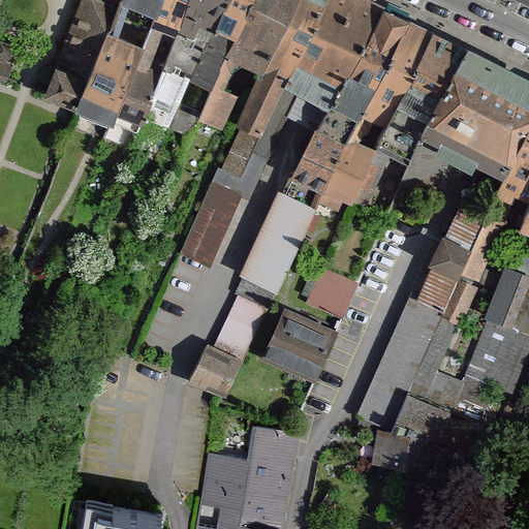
[(128,0),(82,0),(82,2),(122,20),(128,0)]
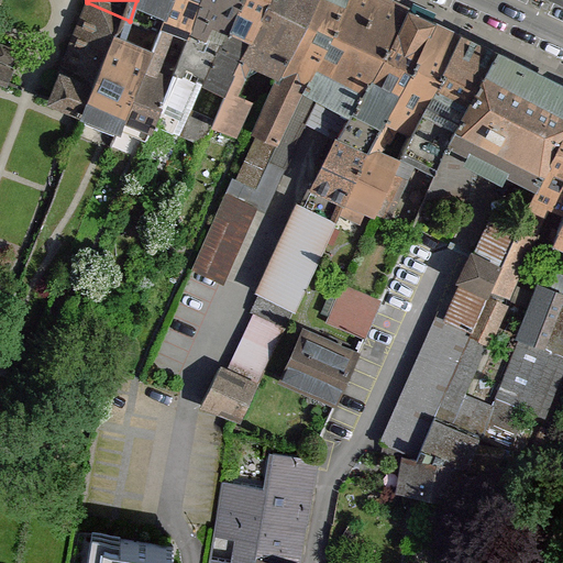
[(188,39),(203,0),(170,0),(157,32),(152,48),(119,128),(140,136),(145,139),(155,123),(172,78),(157,70),(175,32),(188,39)]
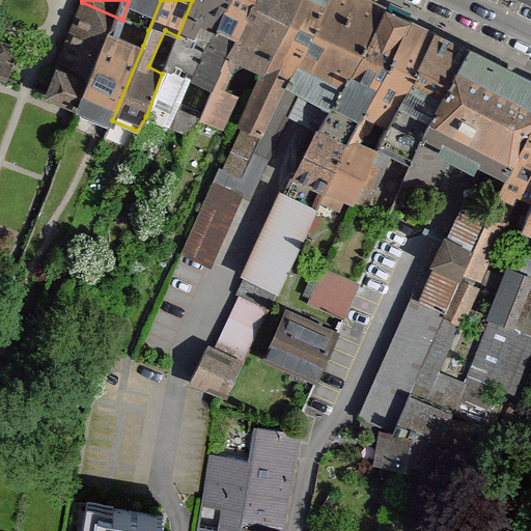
[(161,0),(129,0),(122,20),(148,30),(161,0)]
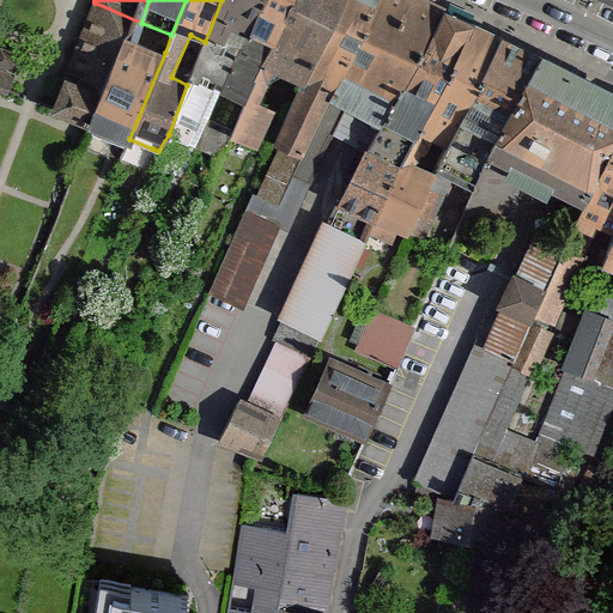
[(259,0),(222,0),(205,42),(187,85),(169,134),(188,144),(218,157),(229,131),(207,120),(222,89),(240,43),(225,36),(229,25),(246,31),(259,0)]
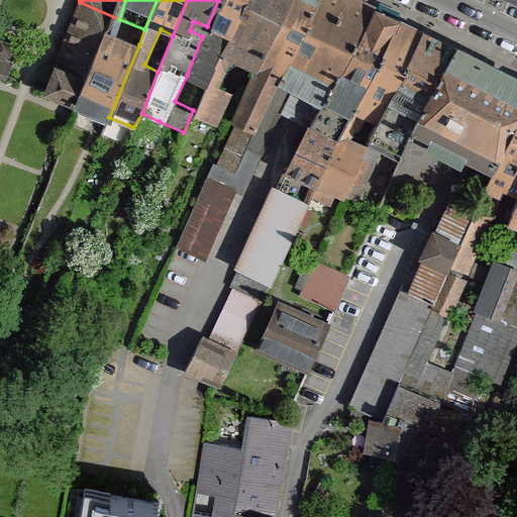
[(243,0),(218,0),(207,26),(202,36),(187,75),(206,87),(218,55),(243,0)]
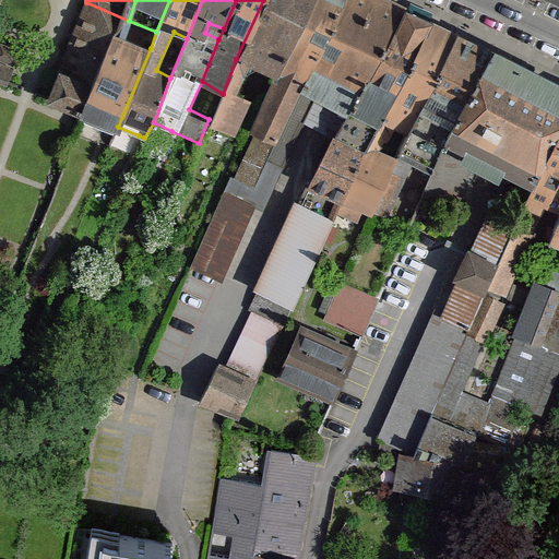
[(358,0),(309,0),(274,76),(248,128),(256,132),(235,178),(232,177),(224,193),(252,206),(262,210),(302,120),(358,0)]
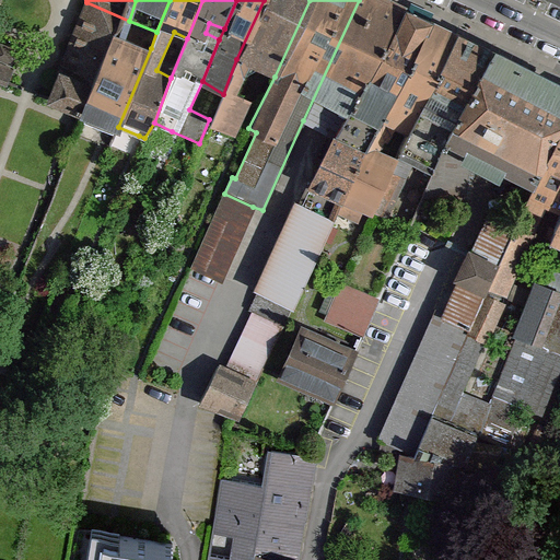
[(310,0),(264,0),(236,59),(248,65),(275,77),(310,0)]
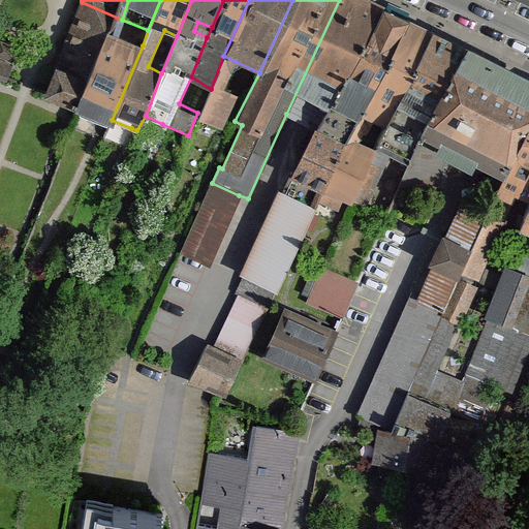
[(410,21),(368,0),(339,0),(286,114),(314,129),(284,194),(316,210),(318,205),(362,118),(410,21)]
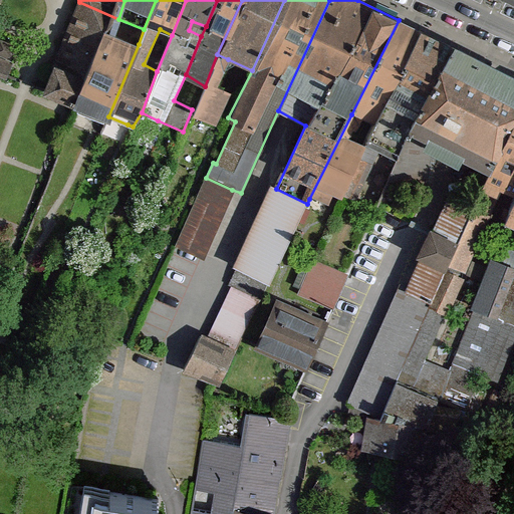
[(118,19),(79,2),(44,89),(43,91),(74,106),(82,110),(113,33),(118,19)]
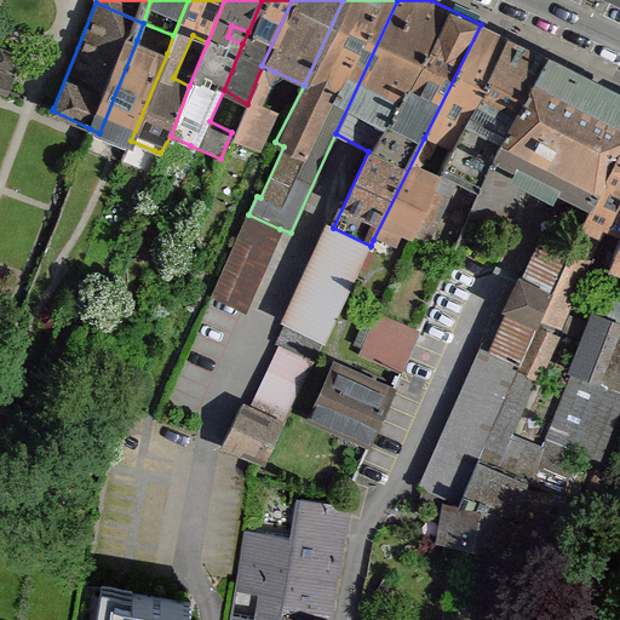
[(506,40),(481,24),(424,138),(435,144),(451,150),(506,40)]
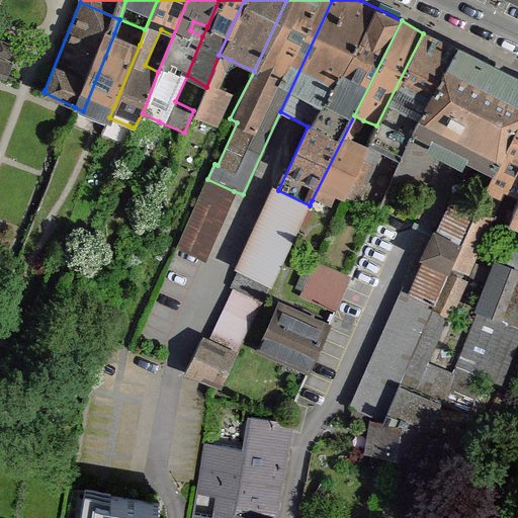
[(140,45),(114,33),(83,111),(106,121),(109,117),(140,45)]
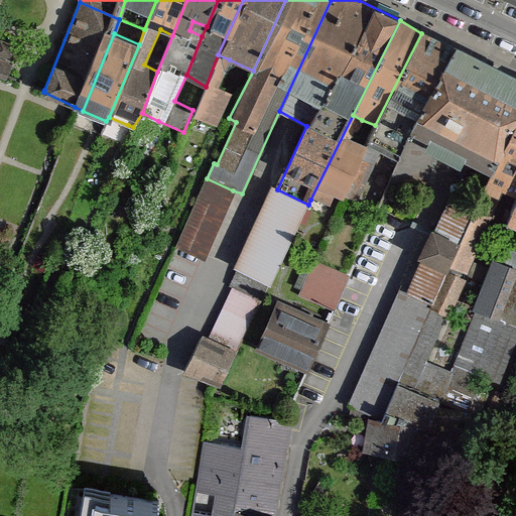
[(453,47),(421,33),(375,125),(365,145),(381,153),(398,162),(421,116),(453,47)]
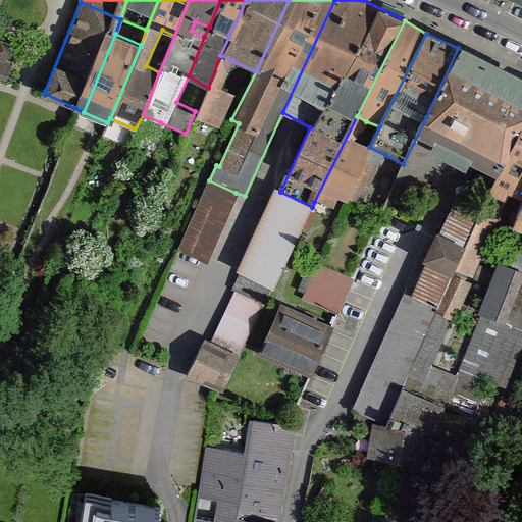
[(16,49),(0,42),(0,56),(12,61),(16,49)]
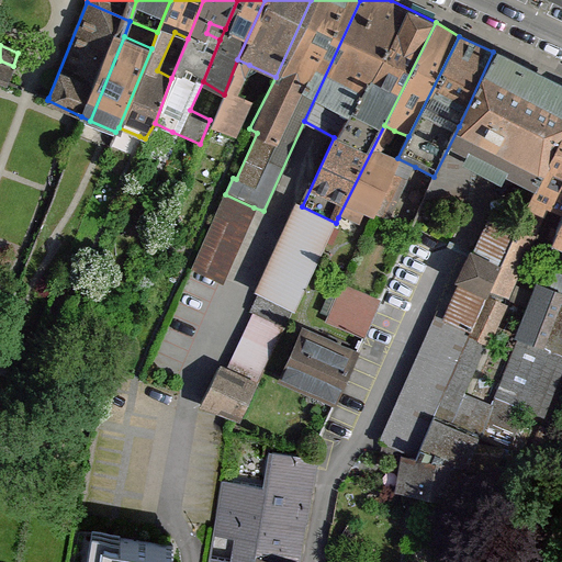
[(534,194),(561,138),(561,86),(493,52),(459,126),(434,177),(427,195),(468,198),(471,171),(501,188),(506,179),(534,194)]
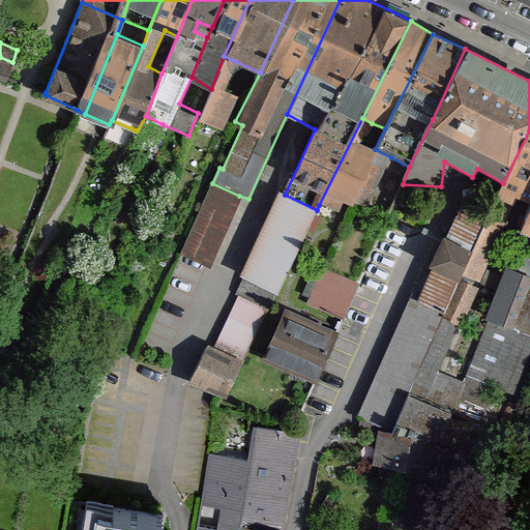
[(223,88),(235,61),(224,56),(211,89),(199,117),(223,128),(236,101),(238,96),(223,88)]
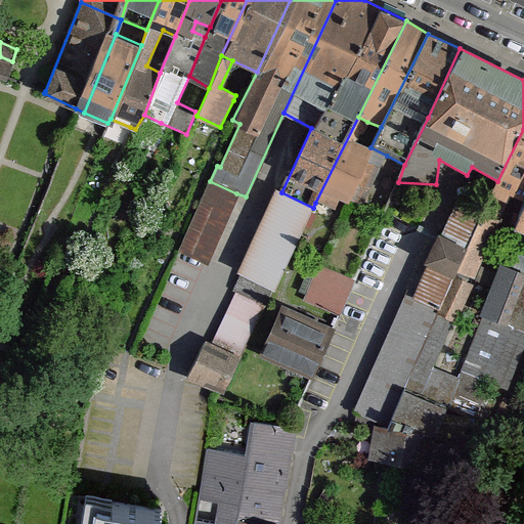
[(13,66),(0,59),(0,77),(7,81),(13,66)]
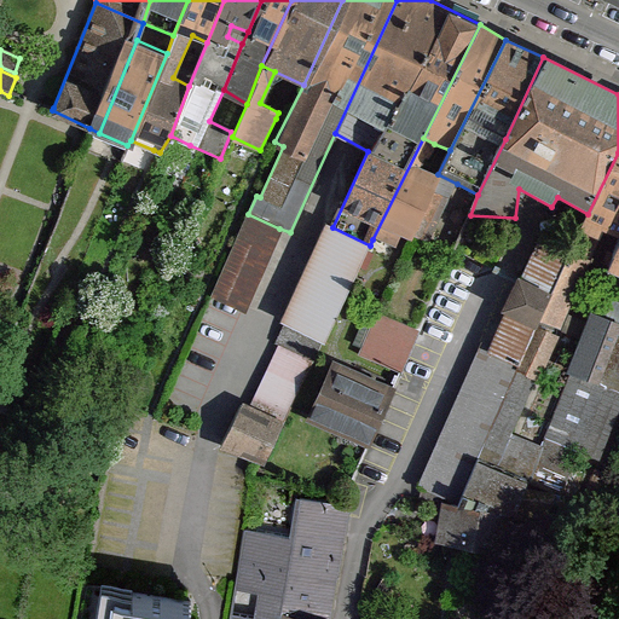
[(434,144),(423,138),(372,239),(394,249),(401,236),(412,242),(438,174),(420,168),(427,155),(429,156),(434,144)]
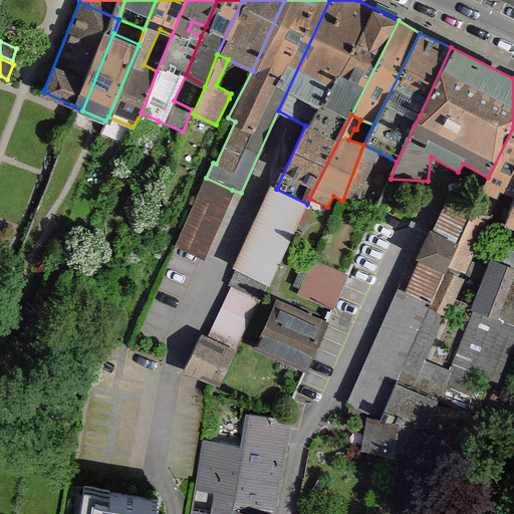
[(513,198),(513,126),(488,178),(481,193),(497,199),(500,193),(513,198)]
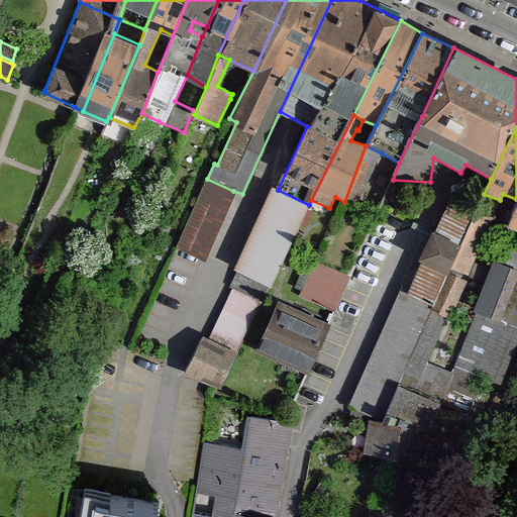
[(382,153),(366,145),(344,202),(347,197),(357,201),(382,153)]
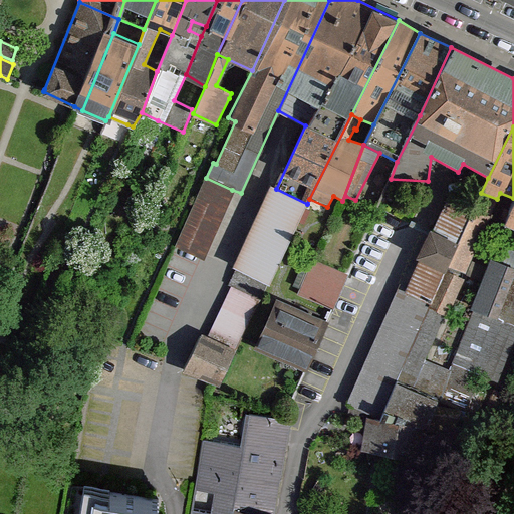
[(232,190),(206,178),(176,245),(202,257),(232,190)]
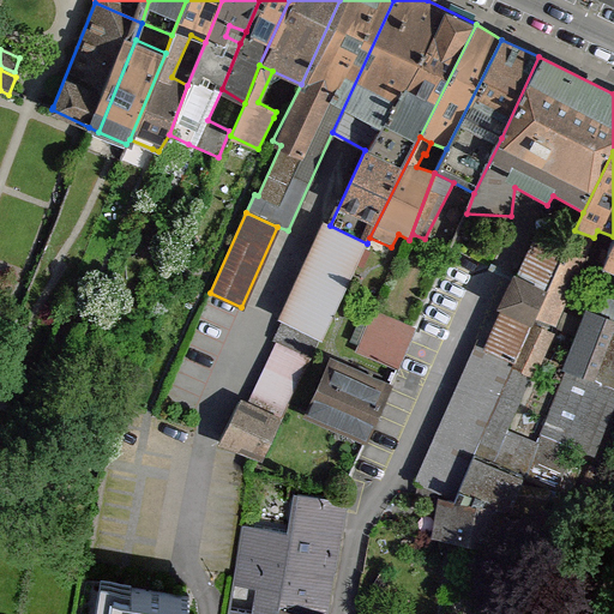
[(321,341),(367,244),(330,226),(323,223),(277,320),(321,341)]
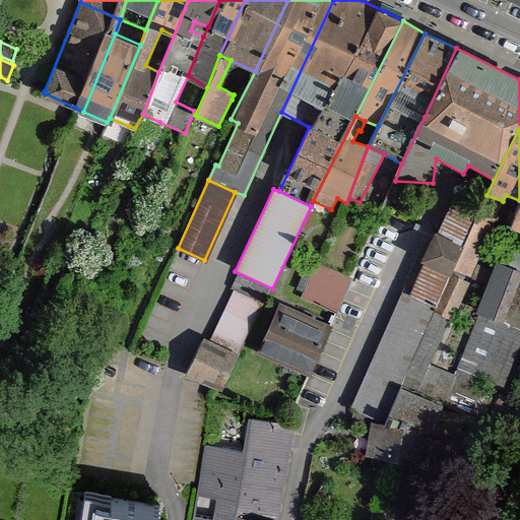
[(402,385),(435,310),(451,273),(454,266),(477,211),(453,198),(438,231),(435,229),(433,234),(421,259),(425,260),(411,289),(404,286),(368,370),(402,385)]
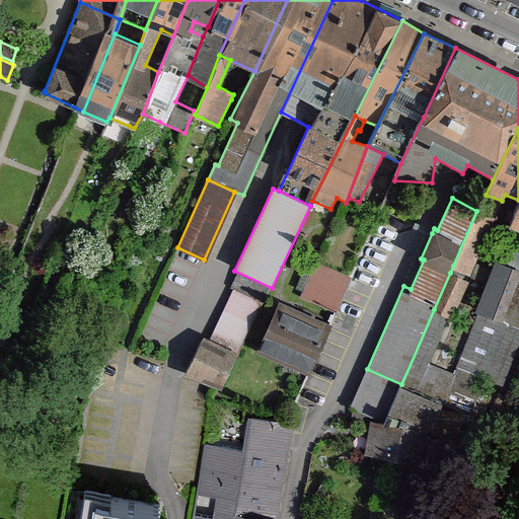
[(518,203),(509,228),(518,232),(518,203)]
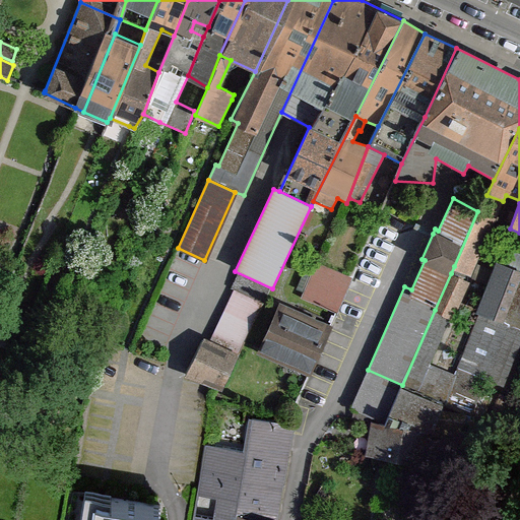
[(469,273),(496,219),(477,211),(454,266),(469,273)]
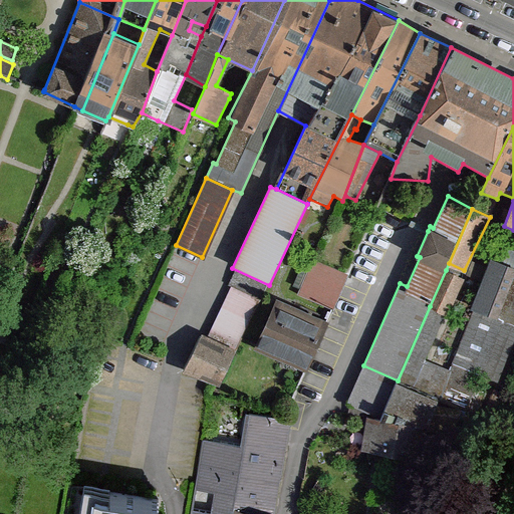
[(348,273),(313,259),(298,292),(334,307),(348,273)]
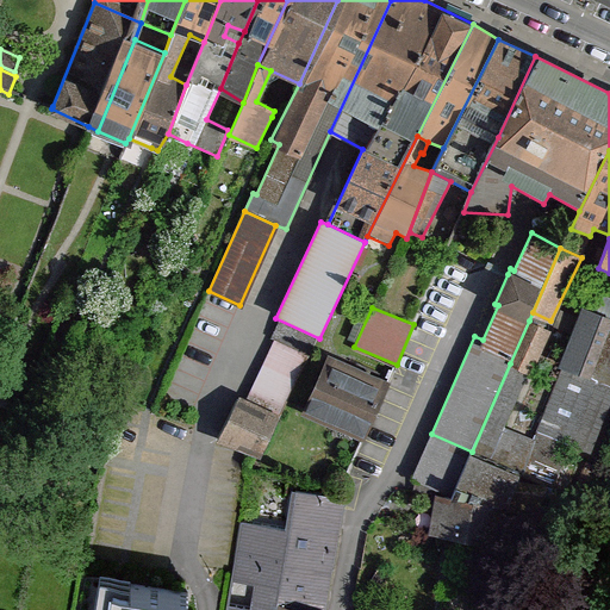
[(609,394),(609,317),(583,307),(536,429),(589,448),(609,394)]
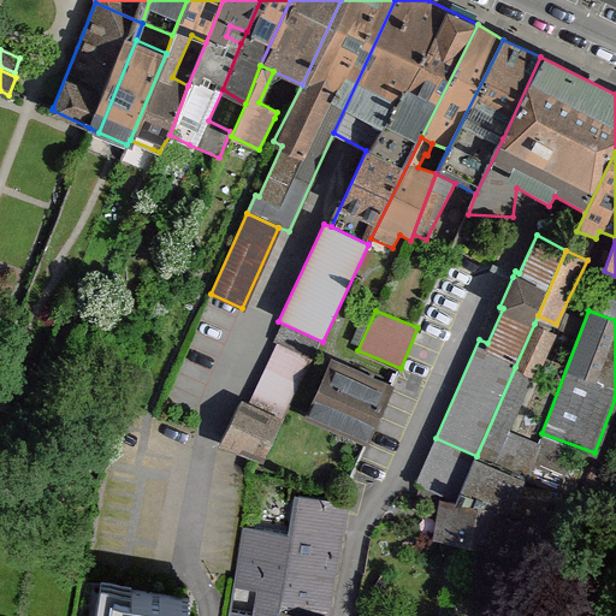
[(534,324),(515,367),(535,375),(555,333),(534,324)]
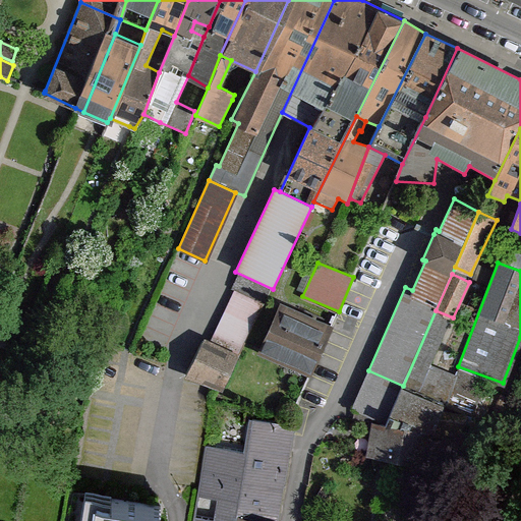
[(279,303),(257,352),(310,375),(333,327),(279,303)]
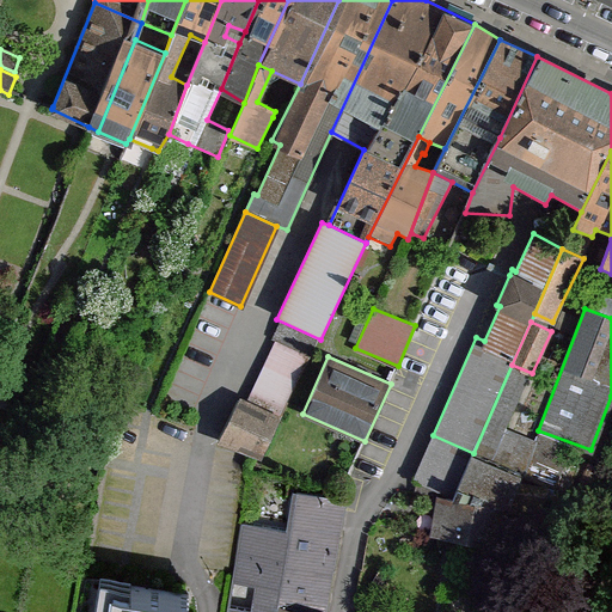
[(282,416),(239,397),(219,442),(251,456),(262,460),(282,416)]
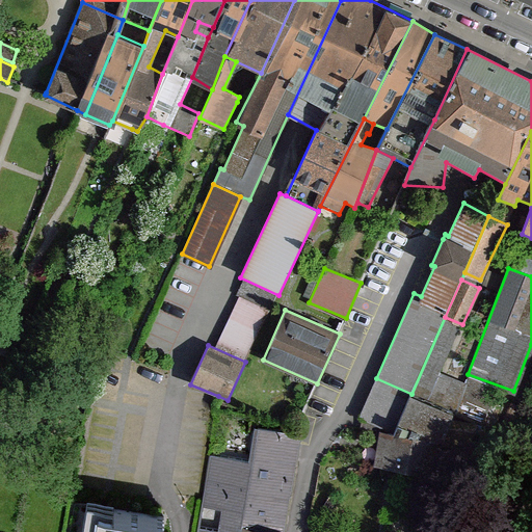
[(394,437),(411,394),(376,378),(358,419),(379,429),(394,437)]
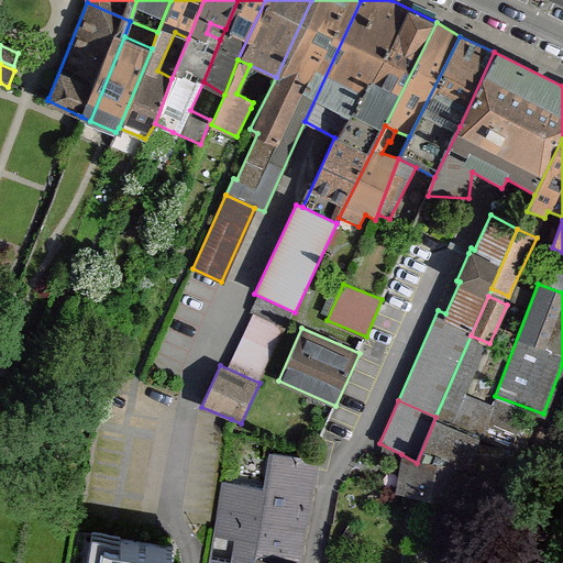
[(417,463),(460,467),(471,466),(482,439),(435,417),(417,463)]
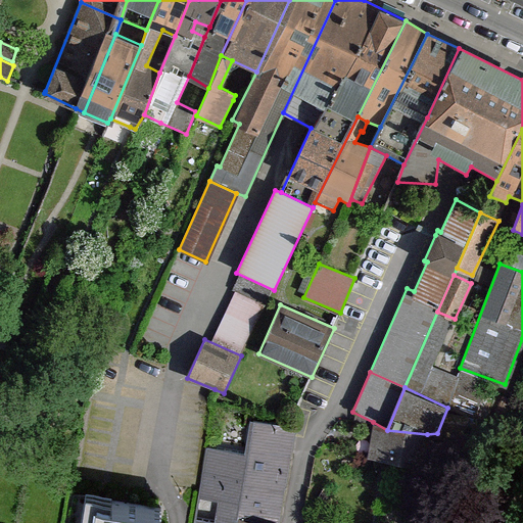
[(245,452),(207,445),(193,522),(275,522),(292,424),(251,417),(245,452)]
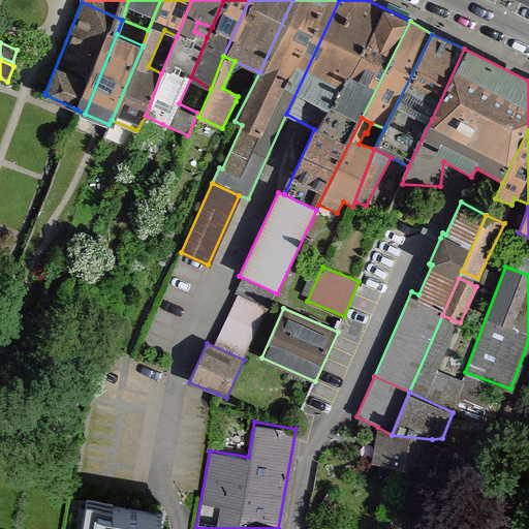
[(392,435),(377,427),(371,465),(432,476),(432,439),(392,435)]
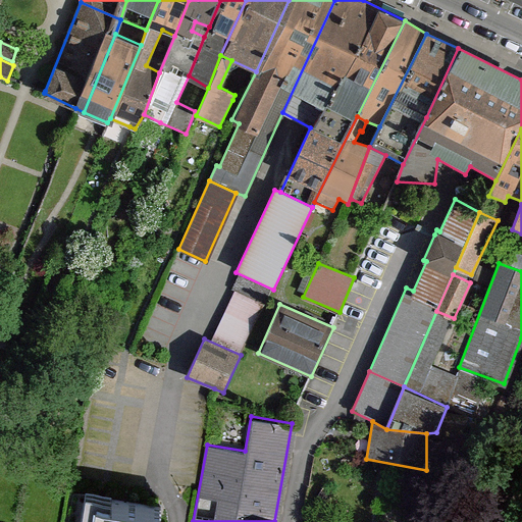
[(155,521),(158,507),(97,498),(92,521),(155,521)]
